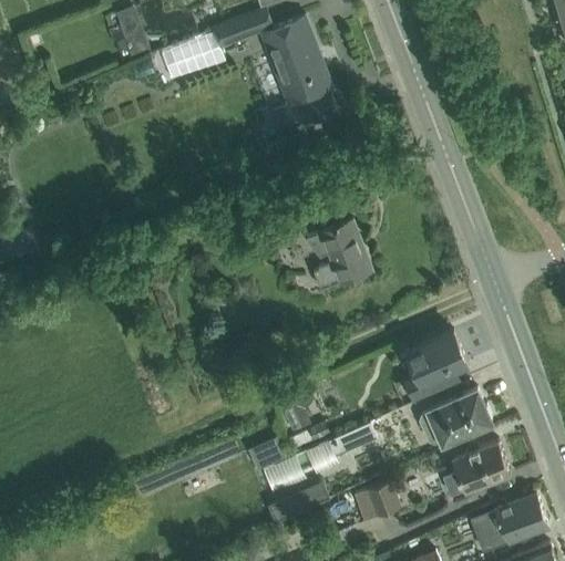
[(564,0),(554,0),(562,26),(564,24),(564,0)]
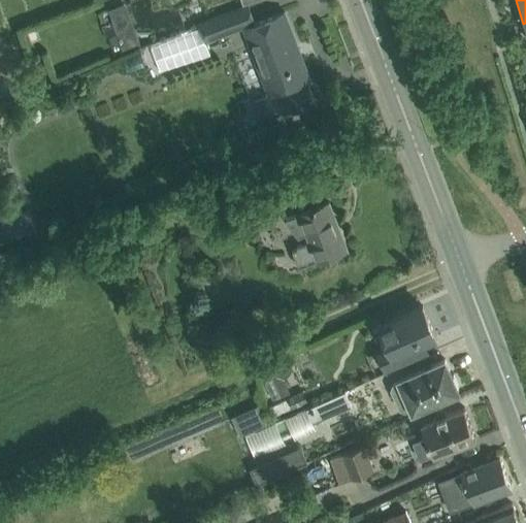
[(240,29),(266,97),(268,97),(269,99),(251,106),(258,127),(313,106),(305,86),(303,87),(302,84),(307,82),(282,15),(253,27),(252,25),(245,8),(197,27),(204,43),(240,29)]
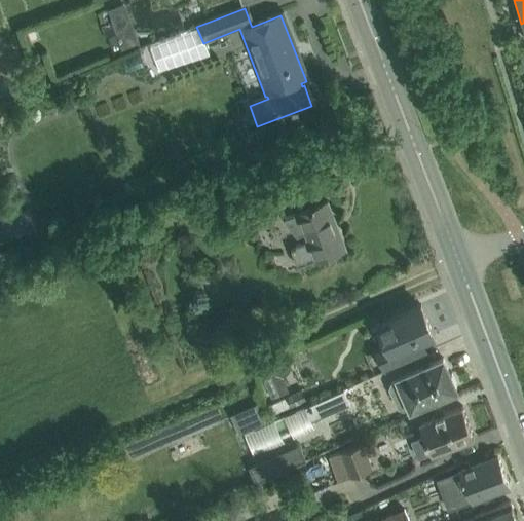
[(308,212),(283,222),(285,226),(287,229),(290,233),(292,236),(296,240),(297,239),(296,239),(302,236),(304,244),(293,249),(294,251),(289,252),(295,269),(310,263),(310,264),(343,252),(336,233),(334,234),(330,222),(332,221),(326,206),(311,211),(311,210),(307,211),(308,212)]
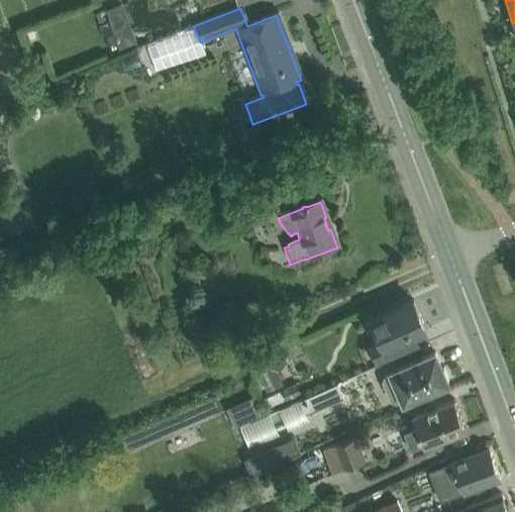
[(0,241),(33,228),(25,209),(0,218),(0,241)]
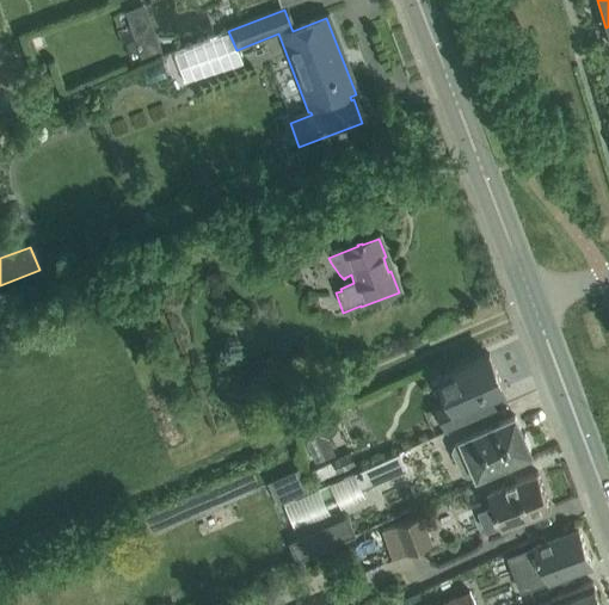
[(403,251),(388,255),(395,276),(408,271),(403,251)]
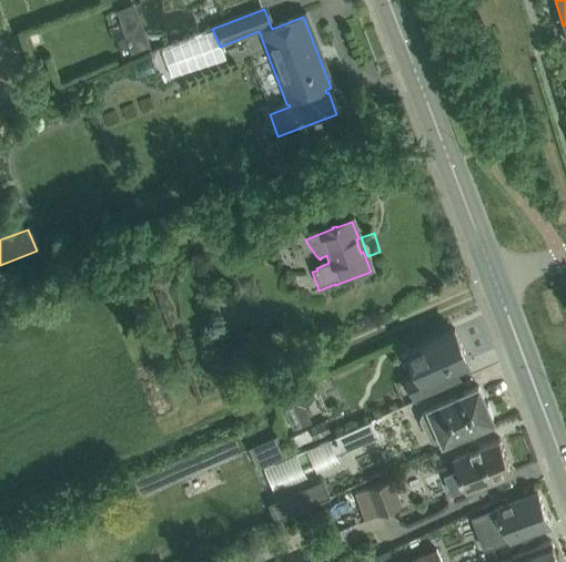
[(412,405),(448,388),(443,375),(466,365),(452,333),(404,354),(415,378),(403,384),(412,405)]
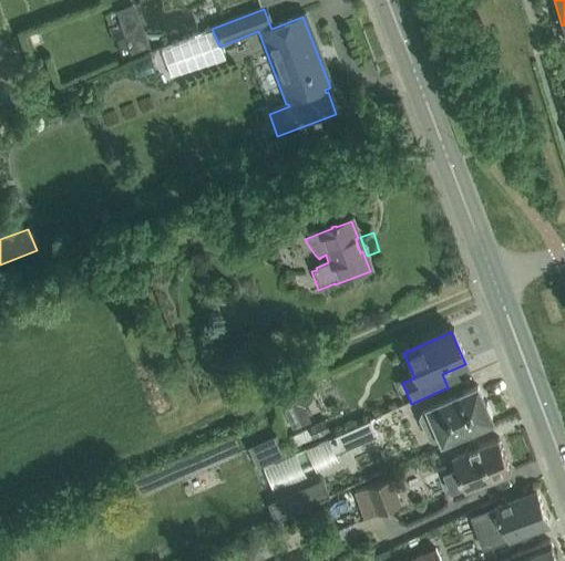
[(451,400),(451,398),(427,411),(428,413),(427,414),(421,417),(419,422),(428,443),(432,444),(439,442),(440,442),(441,444),(490,422),(489,419),(491,417),(485,405),(482,405),(475,390),(462,395),(462,394),(461,395),(461,396),(453,400),(452,398),(451,400)]
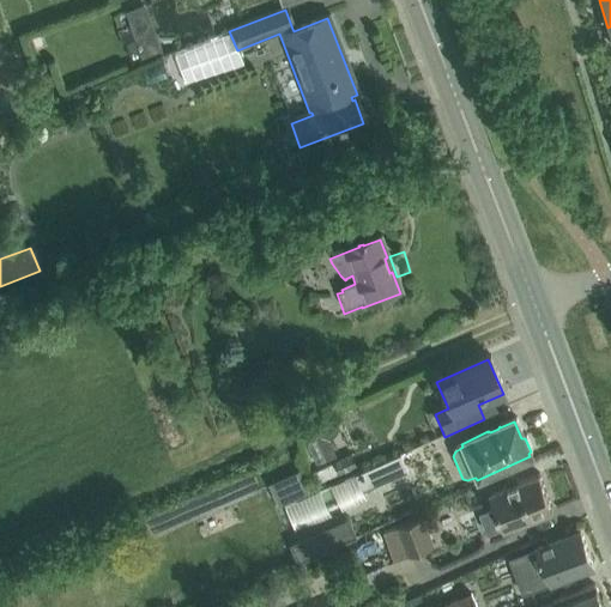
[(345,455),(324,463),(328,475),(350,468),(345,455)]
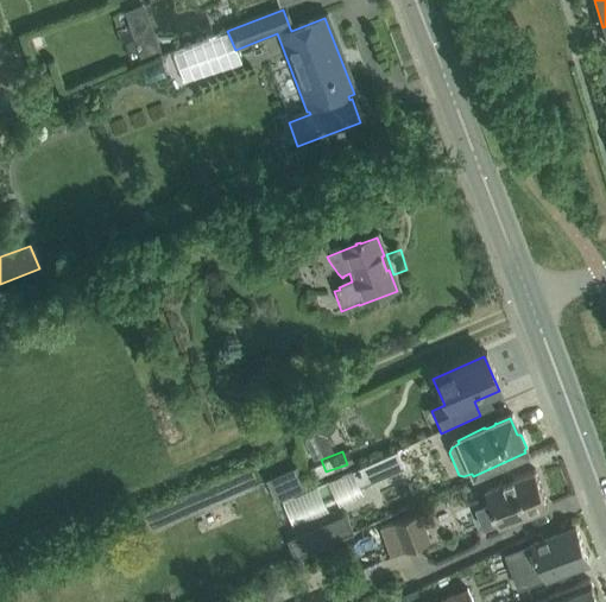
[(395,454),(351,474),(358,490),(403,471),(395,454)]
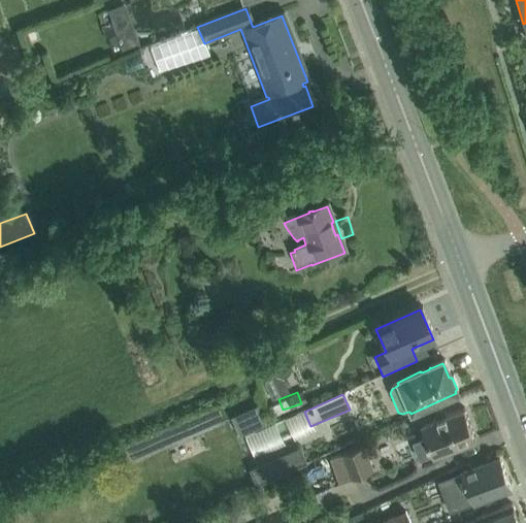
[(256,409),(230,420),(238,438),(264,427),(256,409)]
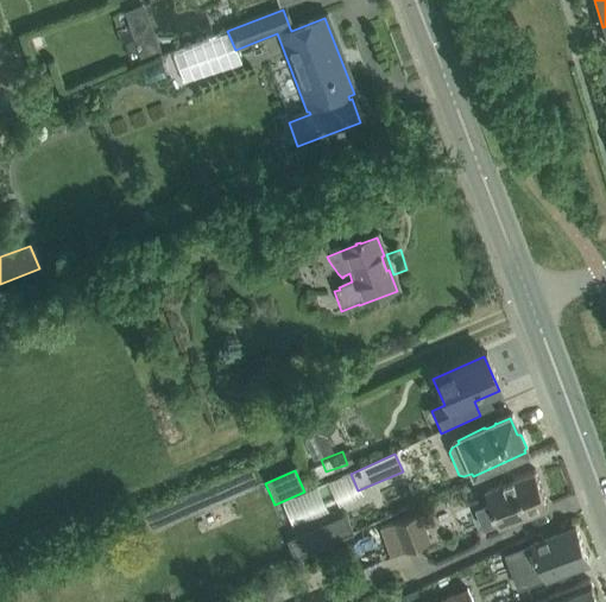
[(532,474),(483,493),(488,507),(473,513),(481,533),(497,527),(545,509),(532,474)]
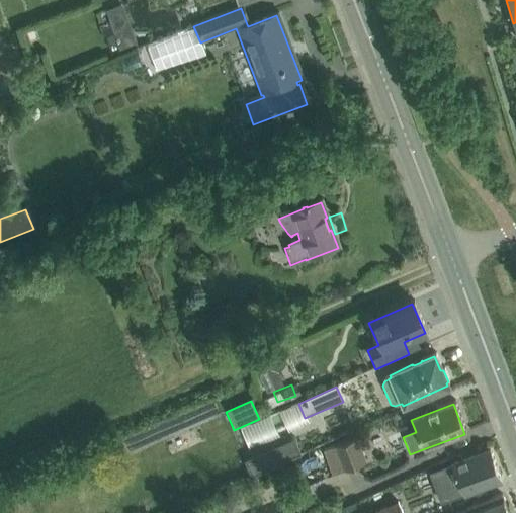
[(352,439),(321,452),(331,478),(362,464),(352,439)]
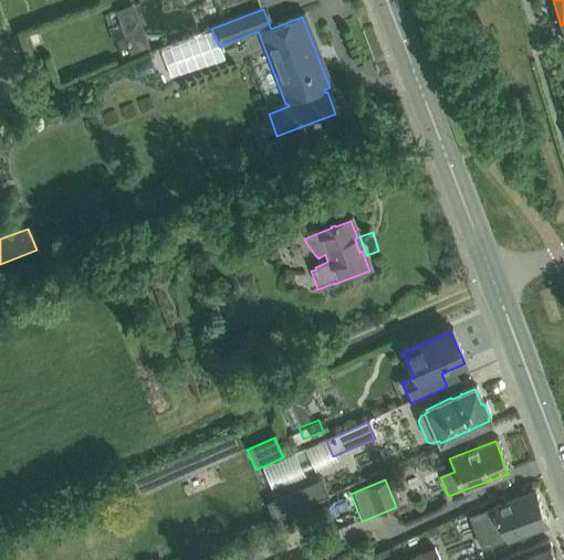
[(493,509),(469,518),(482,552),(505,542),(534,531),(546,527),(533,494),(493,509)]
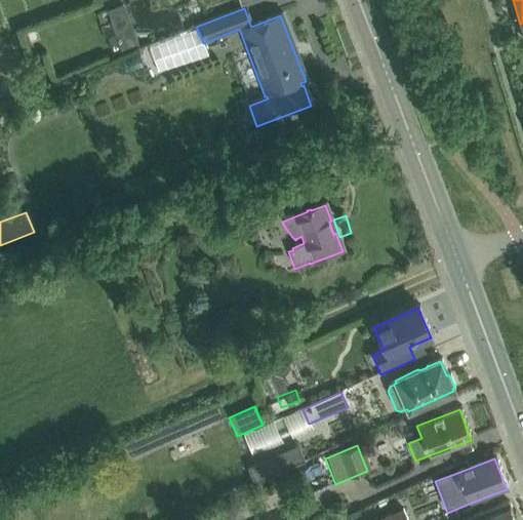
[(513,519),(507,504),(472,518),(472,519),(513,519)]
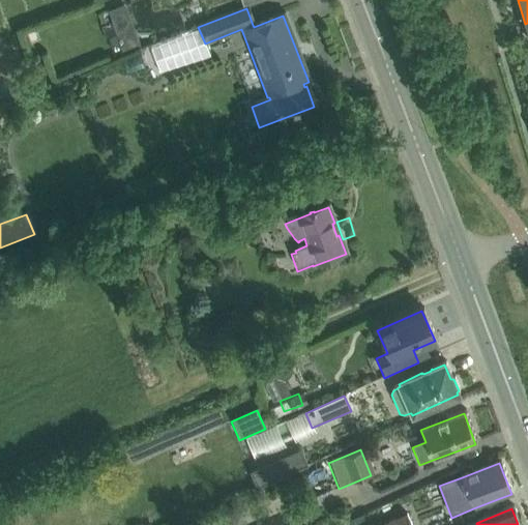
[(408,524),(405,516),(383,524),(408,524)]
